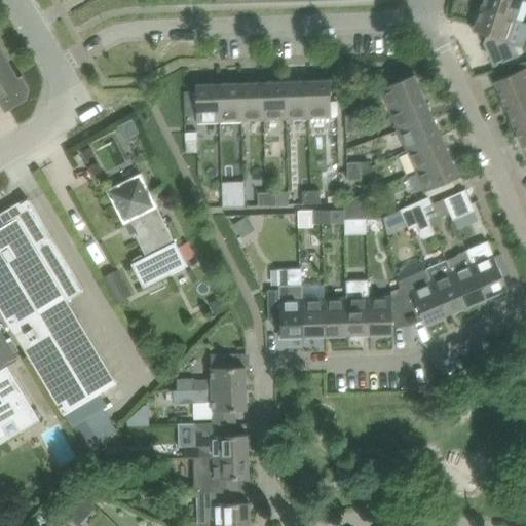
[(525,0),(482,0),(480,7),(516,20),(522,0),(525,1),(525,0)]
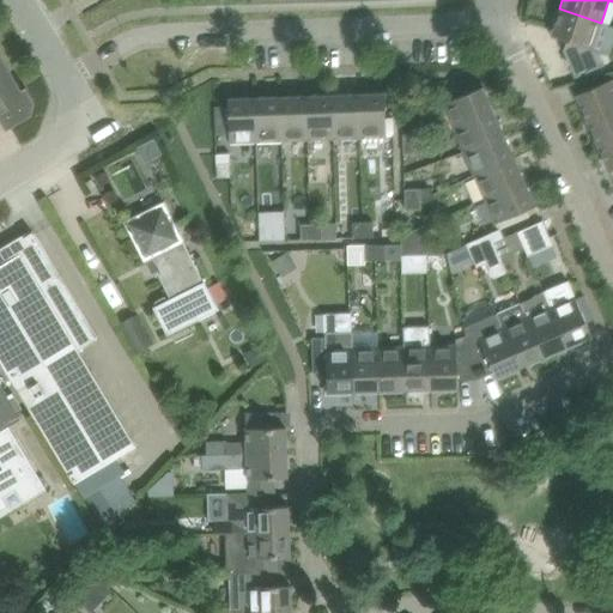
[(601,23),(559,8),(551,36),(578,44),(574,59),(594,65),(599,52),(592,49),(601,23)]
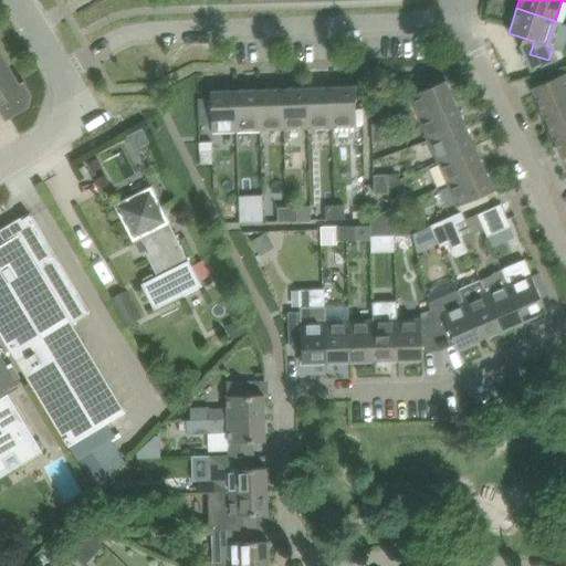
[(0,111),(6,121),(29,106),(32,94),(23,80),(20,82),(0,49),(0,111)]
